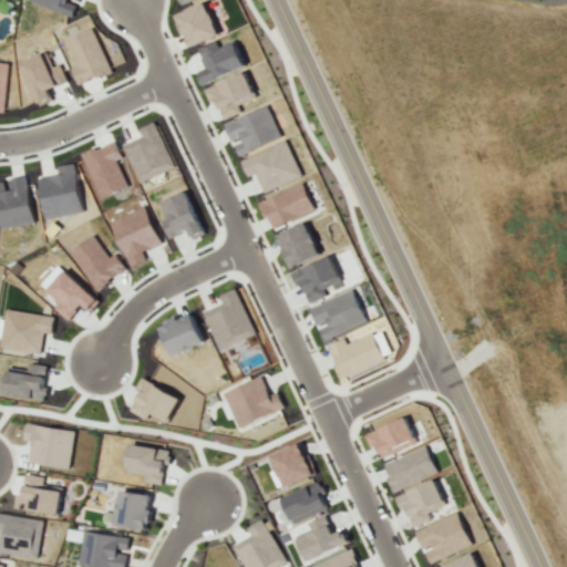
[(384,360),(373,332),(347,343),(344,338),(327,346),(341,379),(384,360)]
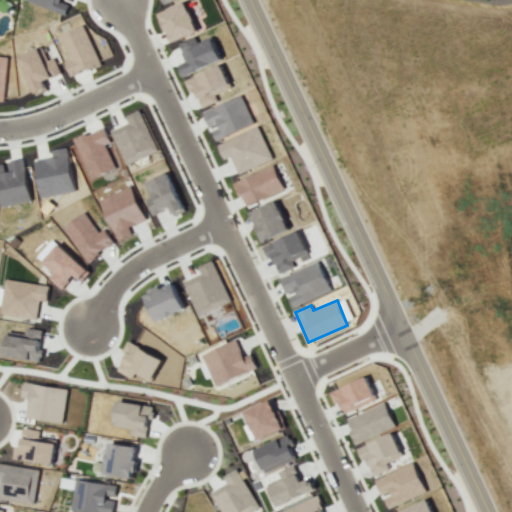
[(250,354),(244,357),(236,339),(202,354),(216,386),(257,369),(250,354)]
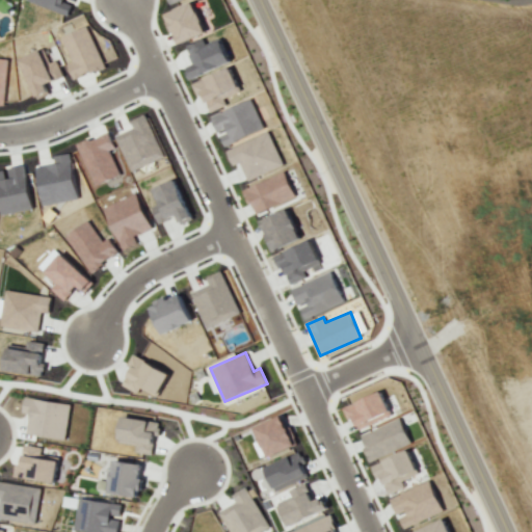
[(343,407),(348,420),(353,418),(358,429),(392,416),(381,391),(343,407)]
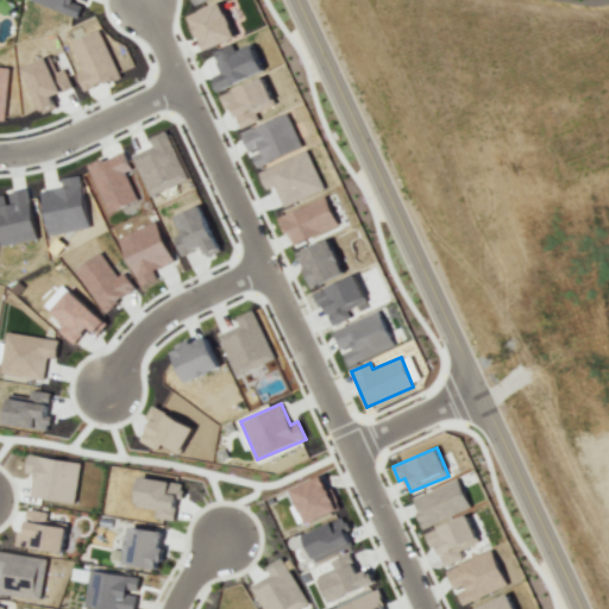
[(74,503),(80,462),(27,454),(26,472),(33,473),(30,497),(74,503)]
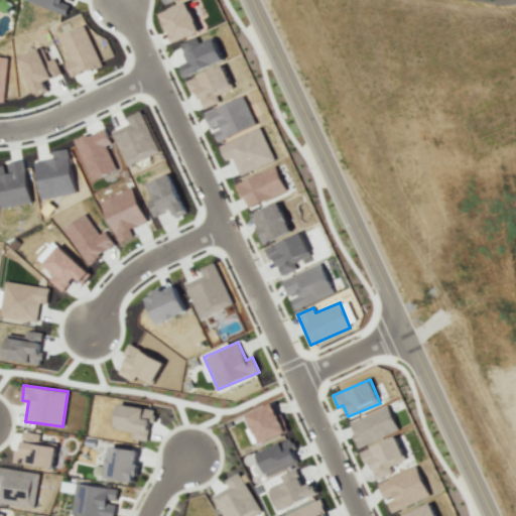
[(246,413),(259,444),(286,432),(272,401),(246,413)]
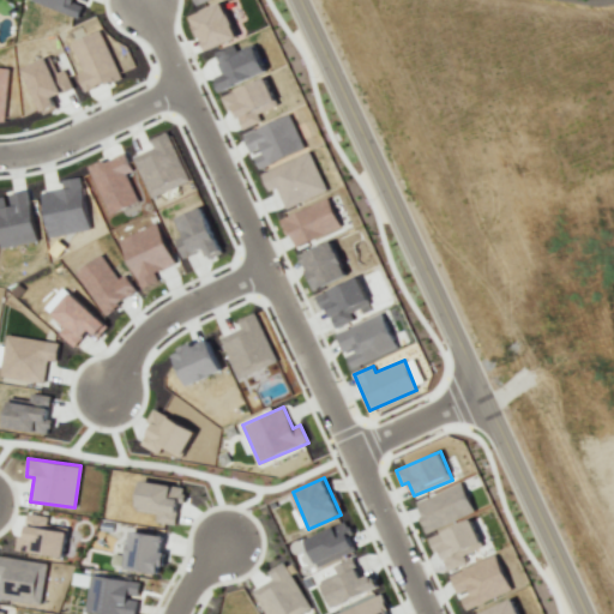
[(136,510),(156,513),(155,522),(175,524),(179,501),(182,501),(185,488),(140,480),(136,510)]
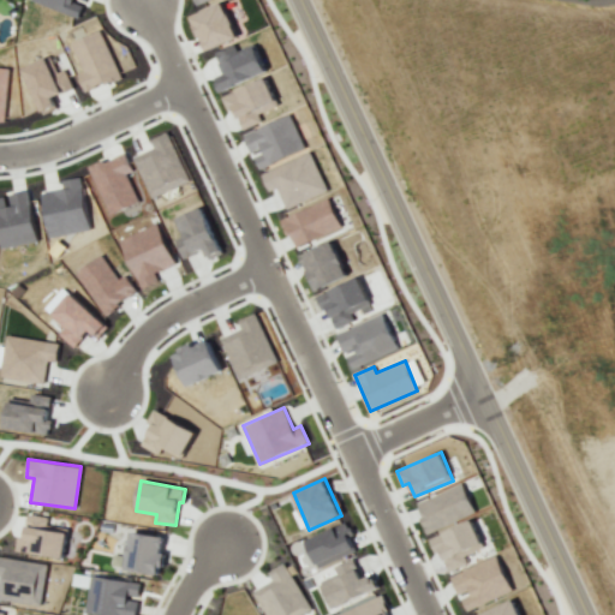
[(415,505),(427,532),(475,512),(463,484),(415,505)]
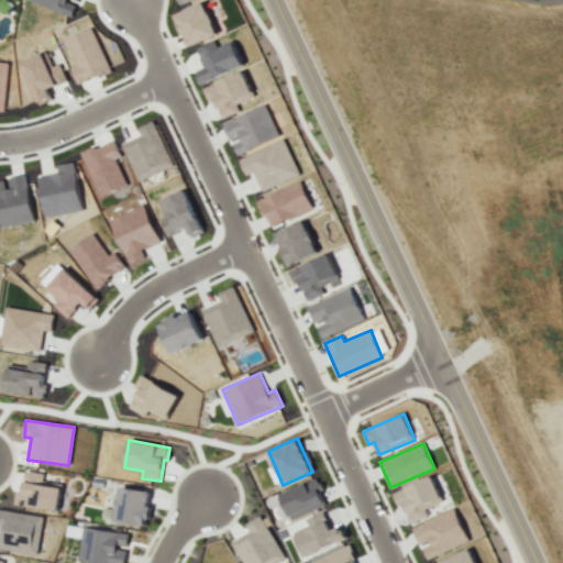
[(14,505),(57,511),(62,483),(43,481),(44,474),(25,471),(22,494),(17,493),(14,505)]
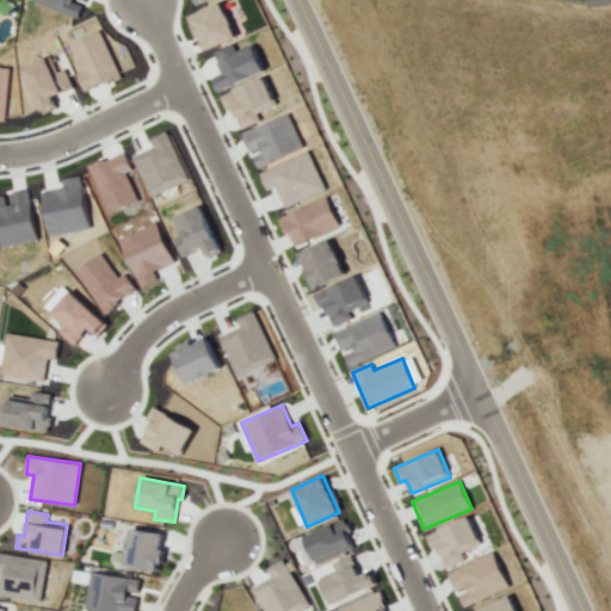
[(440,556),(480,542),(470,517),(431,531),(440,556)]
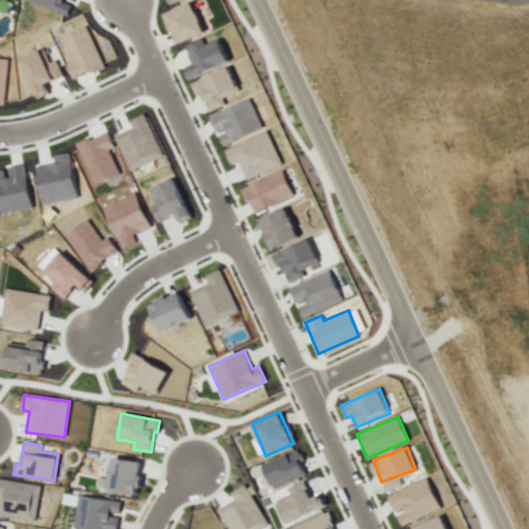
[(262,466),(272,487),(306,471),(296,449),(262,466)]
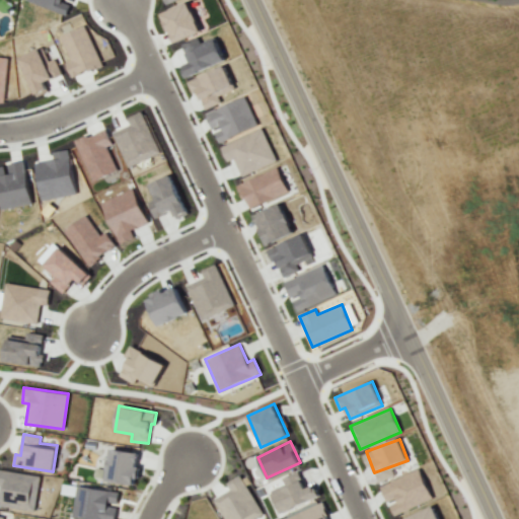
[(136,485),(139,465),(137,465),(139,453),(109,449),(106,469),(95,467),(94,479),(136,485)]
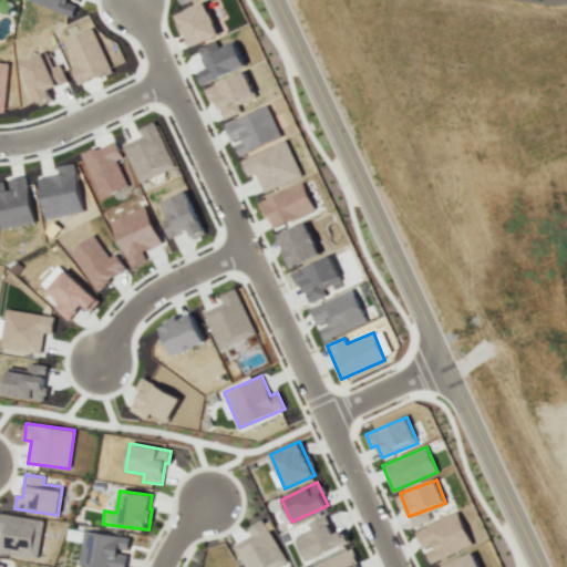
[(430,562),(472,546),(460,513),(415,529),(422,549),(425,549),(430,562)]
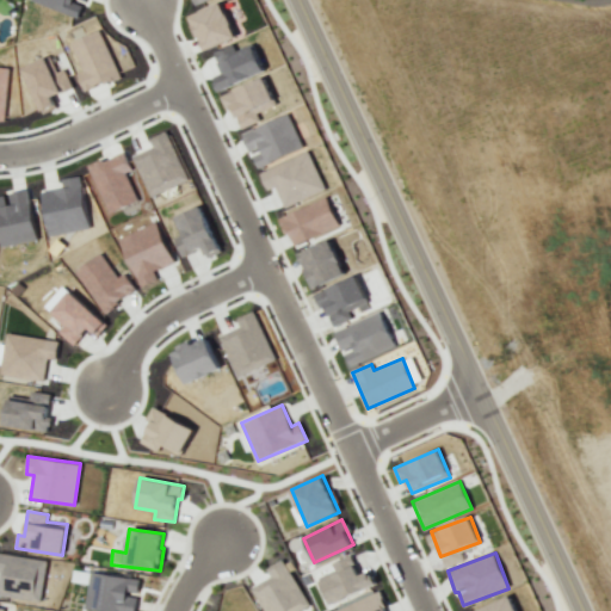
[(263,610),(285,610),(306,602),(284,559),(266,568),(271,578),(251,587),(263,610)]
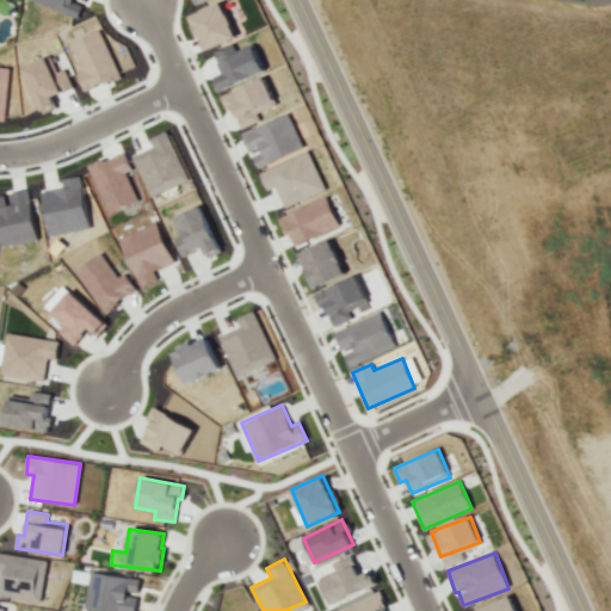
[(377,585),(370,571),(359,575),(355,563),(318,580),(329,606),(377,585)]
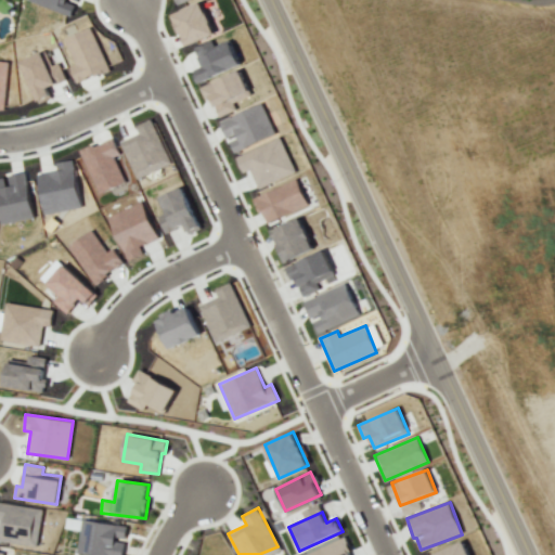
[(120,554),(125,554),(126,524),(80,521),(79,554),(120,554)]
